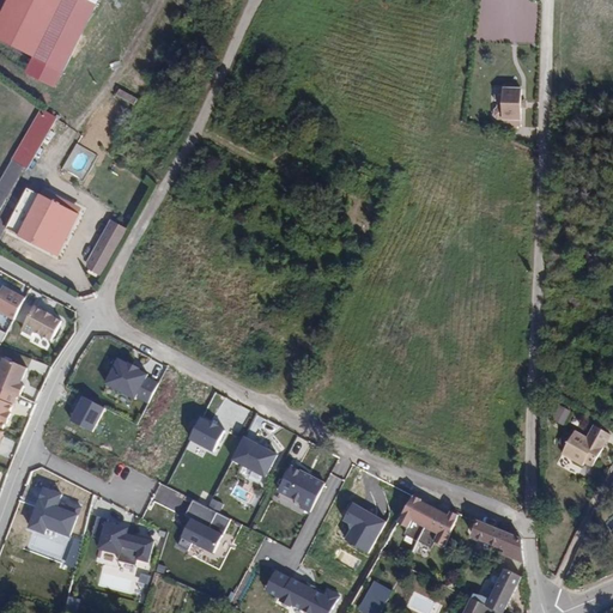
[(0,0),(0,24),(12,0),(0,0)]
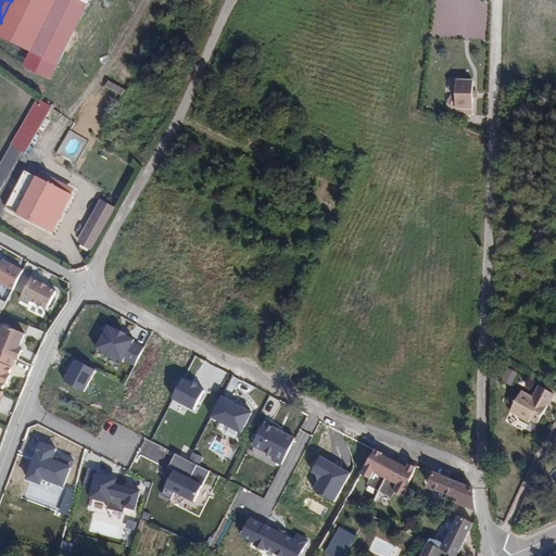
[(11,0),(0,22),(0,37),(32,54),(61,0),(11,0)]
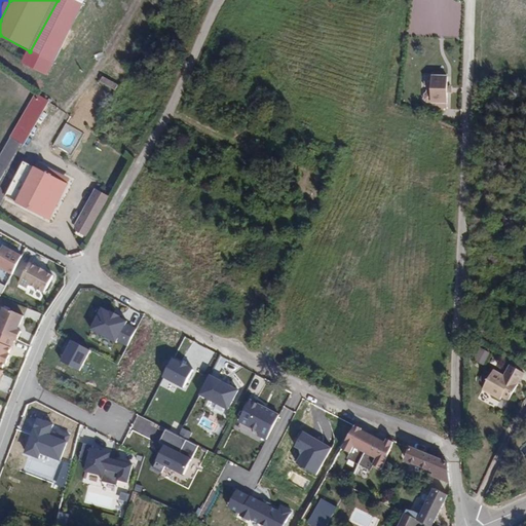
[(37,68),(42,58),(32,52),(27,63),(37,68)]
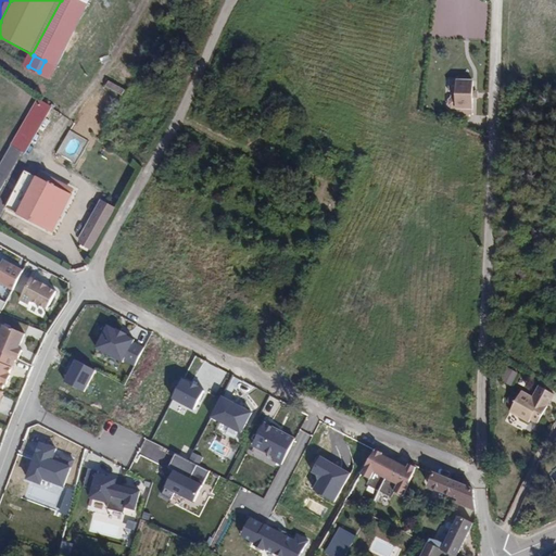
[(470,101),(474,74),(459,73),(458,99),(470,101)]
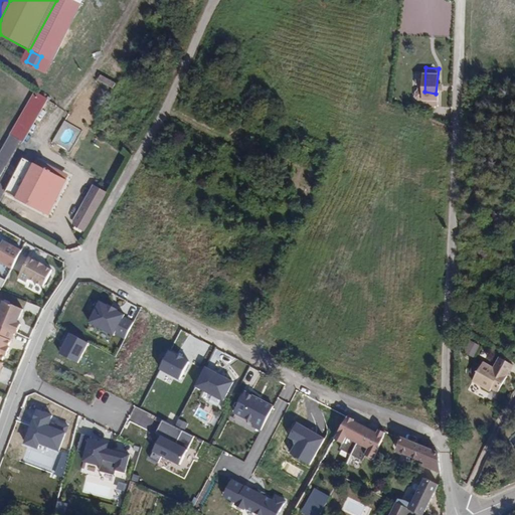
[(0,149),(0,173),(47,98),(36,91),(35,92),(0,149)]
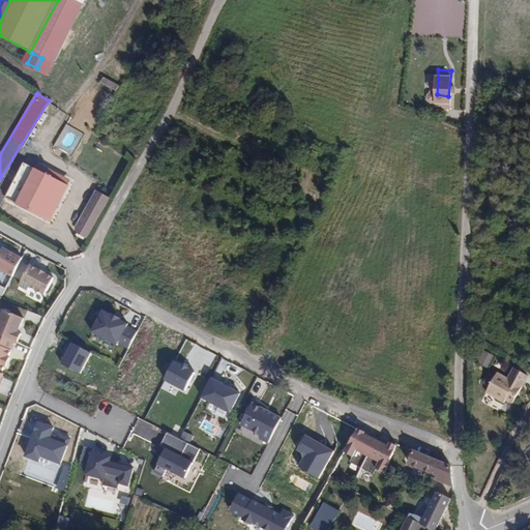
[(16,202),(34,168),(22,162),(3,196),(16,202)]
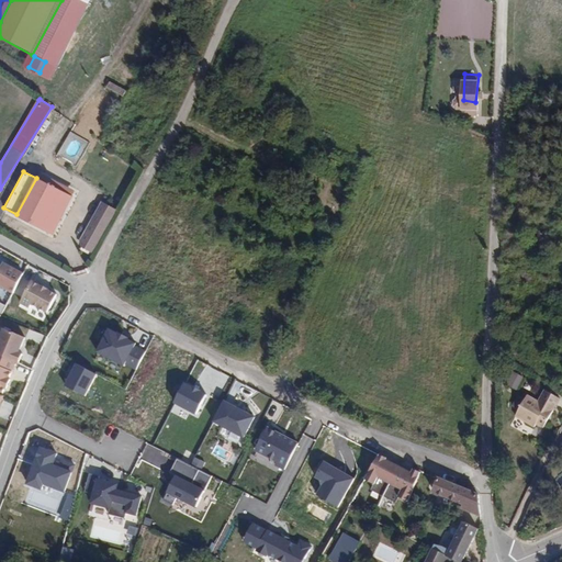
[(71,198),(36,178),(17,214),(51,234),(71,198)]
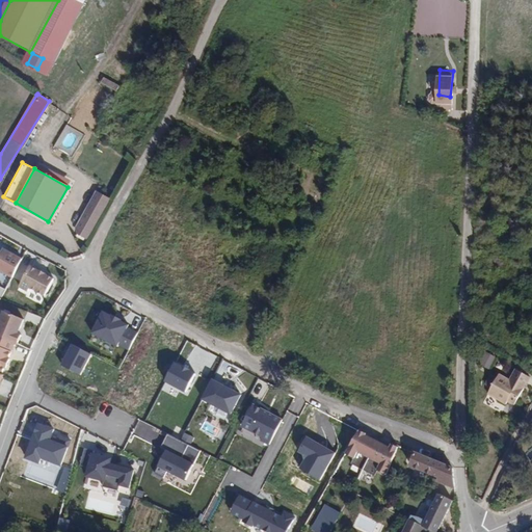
[(74,232),(75,235),(84,240),(106,201),(95,194),(74,232)]
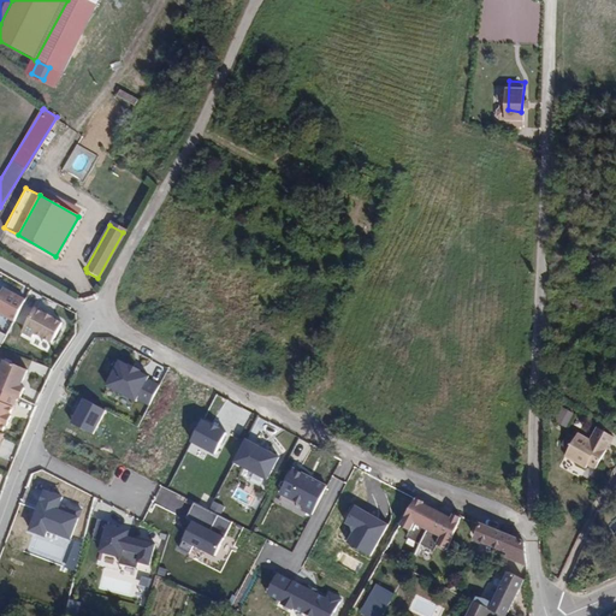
[(27,300),(4,290),(0,297),(0,314),(16,321),(27,300)]
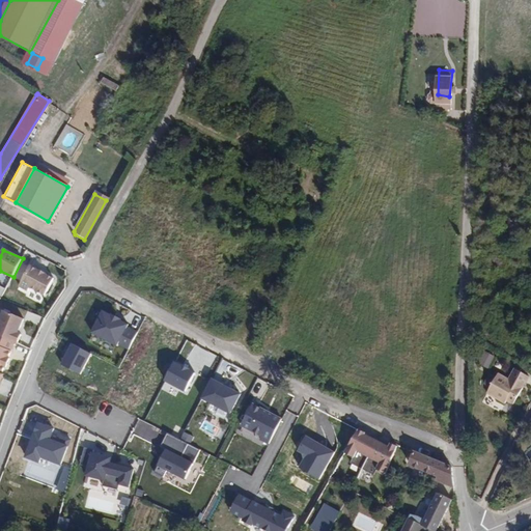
[(19,286),(28,290),(30,287),(45,296),(54,278),(46,274),(46,273),(39,270),(39,271),(30,266),(19,286)]
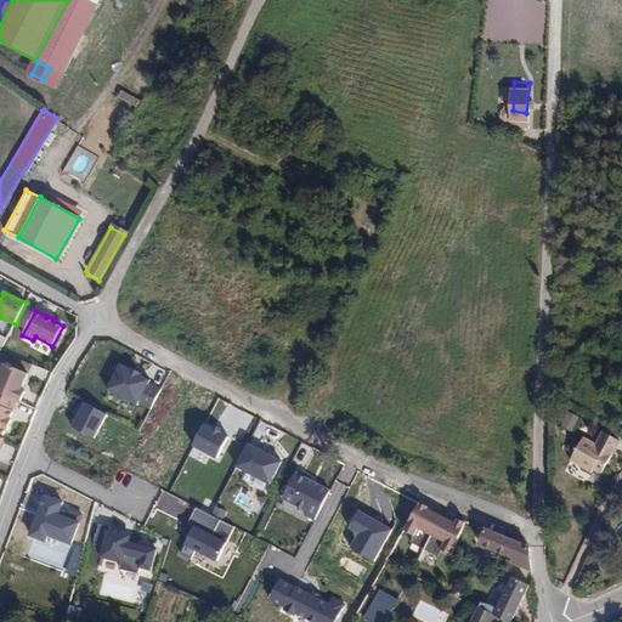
[(5,363),(0,373),(0,393),(21,402),(22,402),(27,393),(22,390),(21,390),(23,384),(28,373),(5,363)]
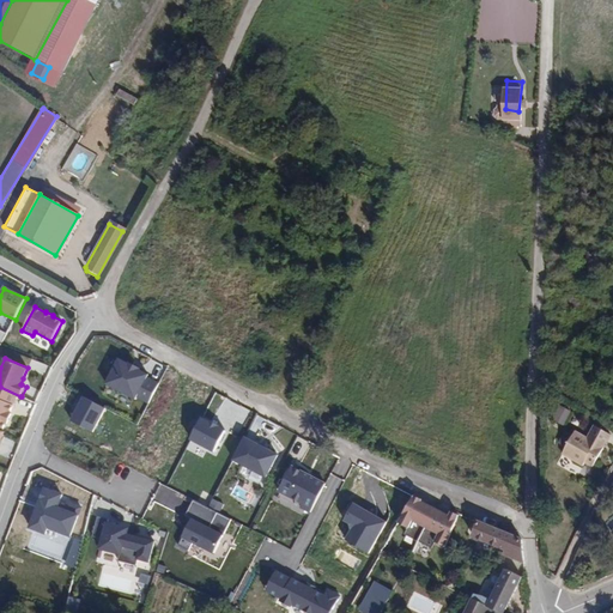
[(0,430),(1,431),(6,424),(7,424),(12,414),(11,413),(20,396),(0,387),(0,430)]
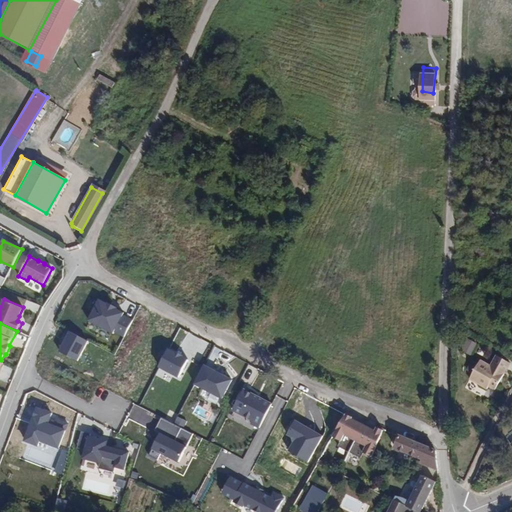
[(460,351),(472,355),(476,342),(464,338),(460,351)]
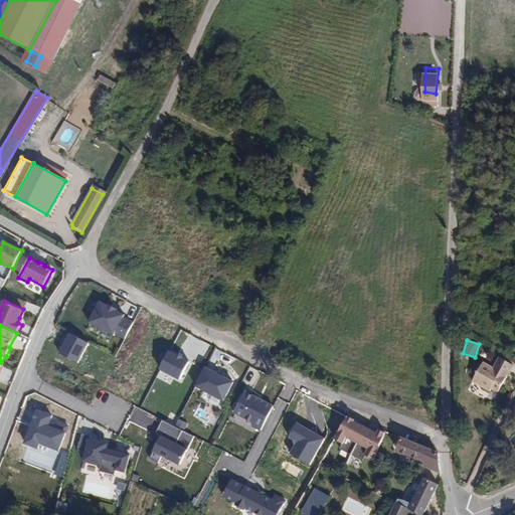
[(169,350),(160,369),(181,379),(191,361),(169,350)]
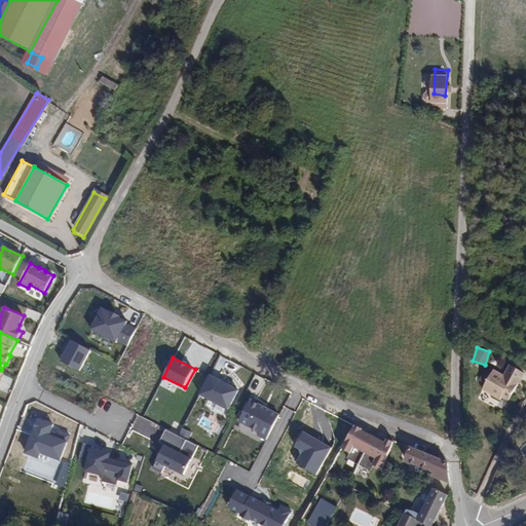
[(485,385),(501,396),(504,392),(512,398),(525,373),(525,369),(514,362),(508,373),(497,367),(485,385)]
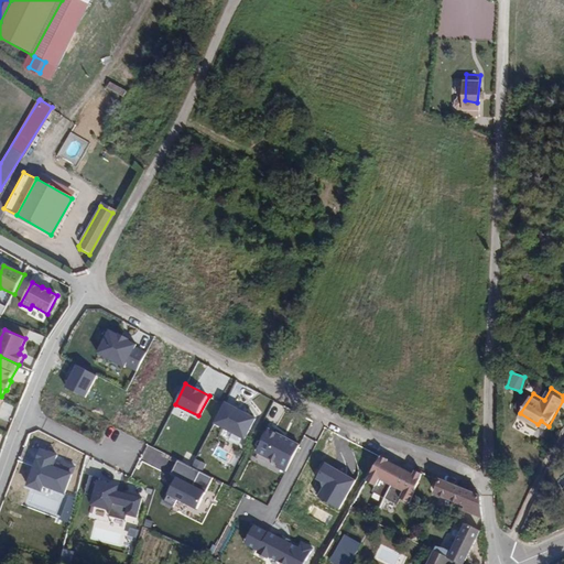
[(224,401),(212,424),(243,440),(256,418),(224,401)]
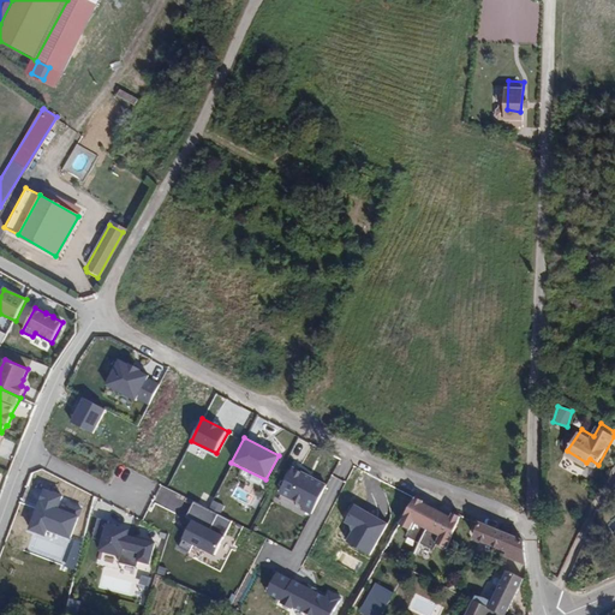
[(288,467),(276,495),(314,511),(326,484),(288,467)]
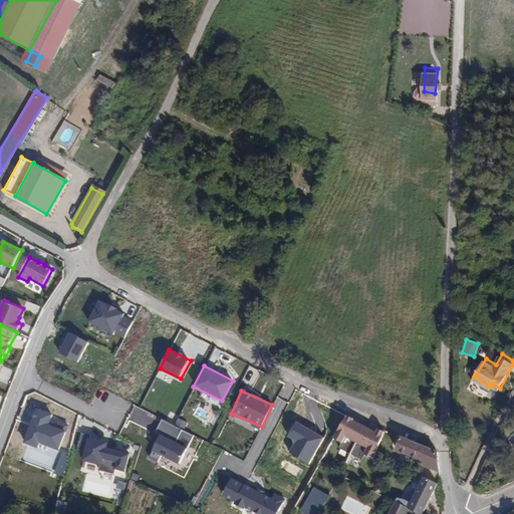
[(135,413),(133,418),(145,422),(147,416),(135,413)]
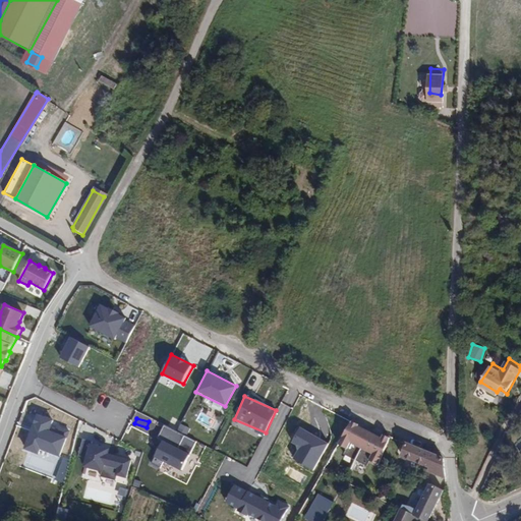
[(363,426),(357,423),(342,449),(350,453),(348,459),(357,462),(353,473),(357,475),(362,464),(369,468),(372,461),(382,465),(391,438),(384,435),(378,450),(359,439),(363,426)]
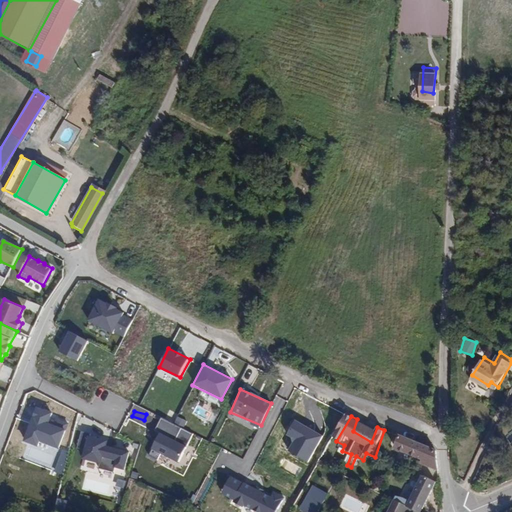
[(180,462),(191,429),(159,419),(148,455),(157,458),(158,455),(180,462)]
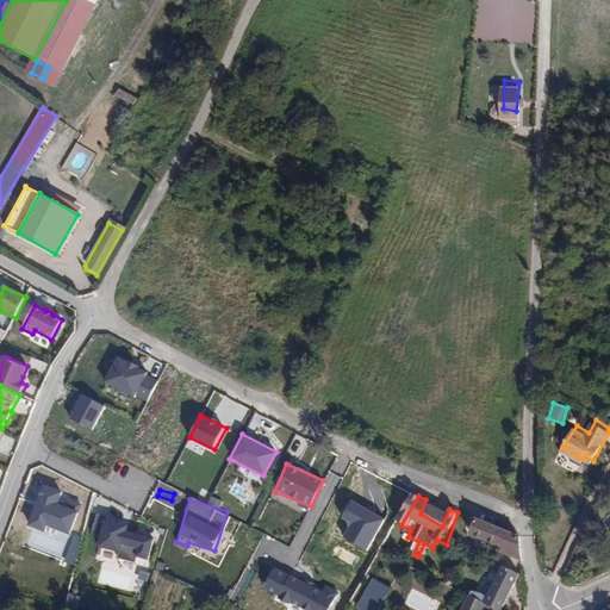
[(449,509),(425,499),(421,514),(442,527),(449,509)]
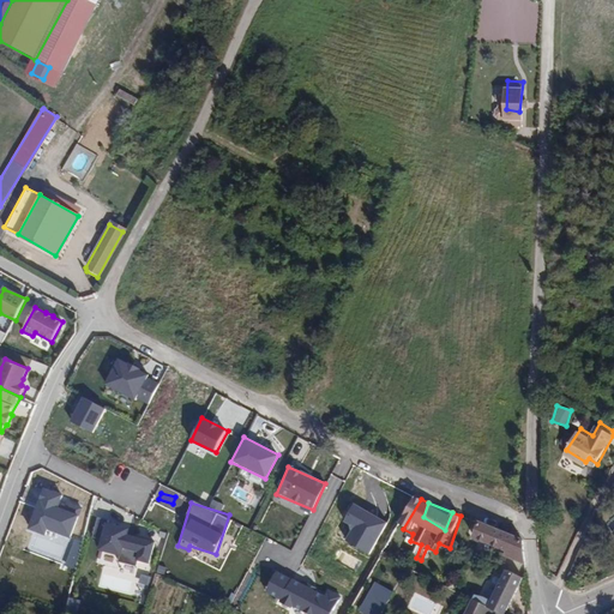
[(155,541),(127,535),(130,525),(96,519),(92,536),(98,537),(96,551),(119,555),(119,560),(149,566),(155,541)]
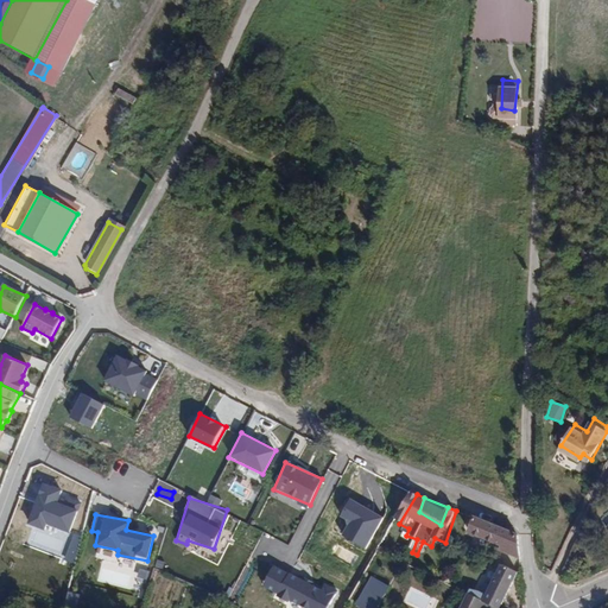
[(504,546),(501,550),(519,558),(518,536),(475,518),(469,532),(504,546)]
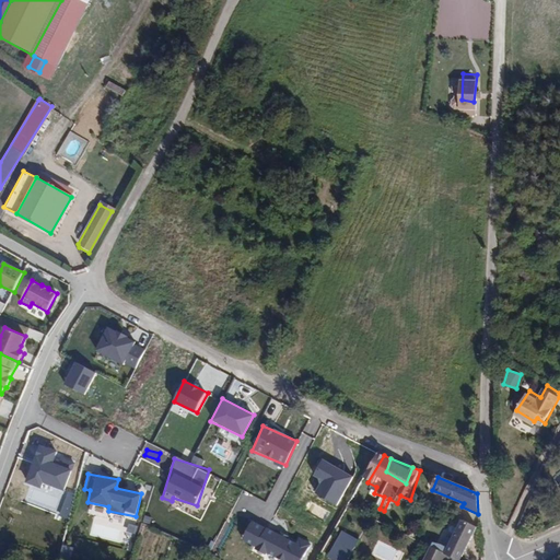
[(371,518),(347,506),(334,528),(358,541),(371,518)]
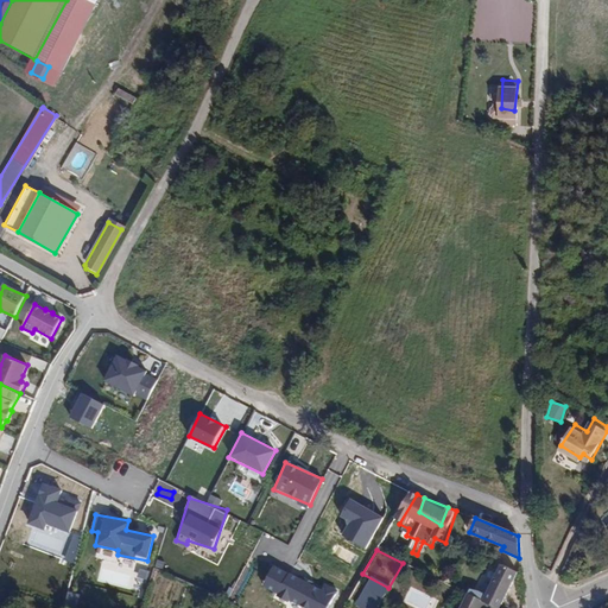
[(470,590),(468,595),(495,607),(499,607),(518,572),(502,565),(492,587),(485,582),(480,593),(477,591),(470,590)]
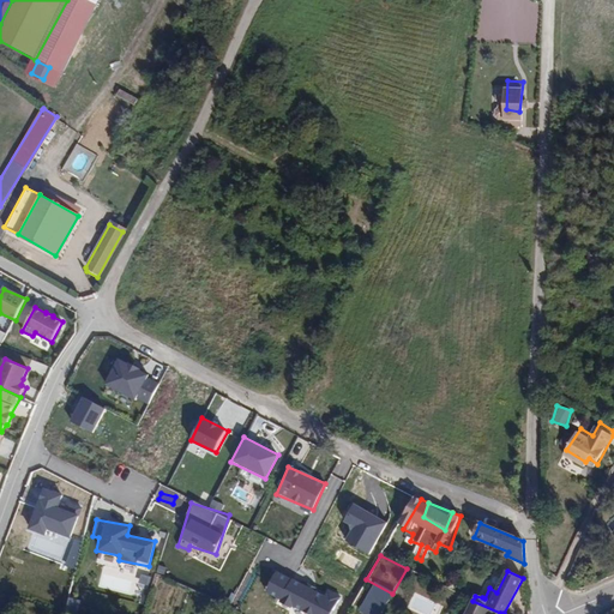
[(331,613),(339,596),(326,590),(325,594),(274,572),(264,593),(277,599),(275,603),(290,611),(288,613),(331,613)]
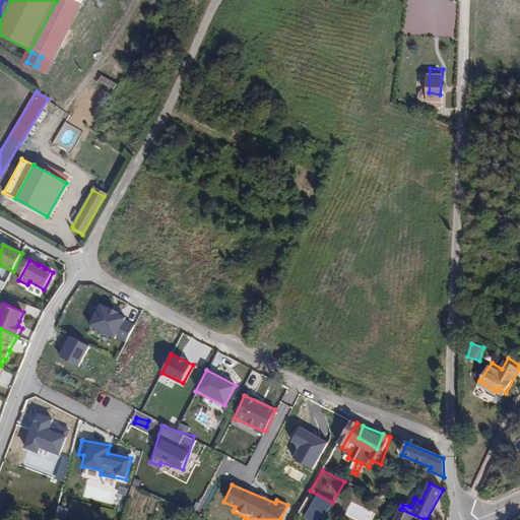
[(322,519),(332,503),(310,491),(293,519),(322,519)]
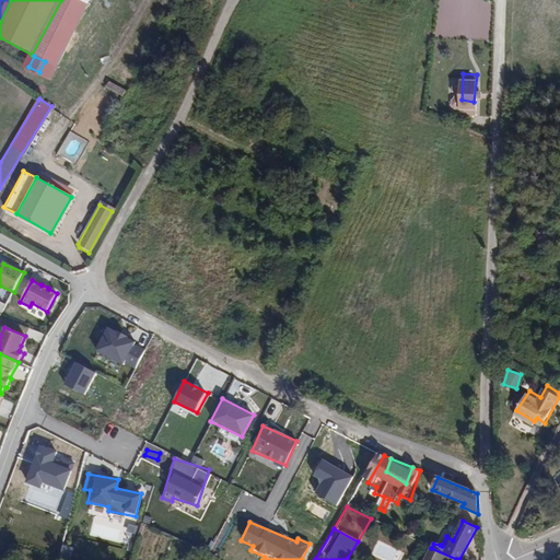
[(456,559),(431,548),(424,559),(456,559)]
